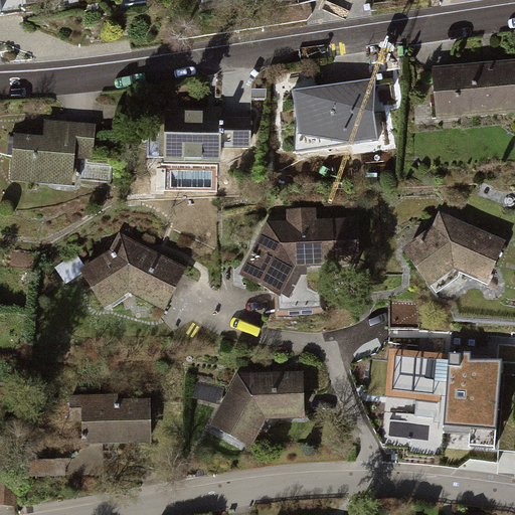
[(514,59),(434,67),(438,120),(514,112),(514,59)]
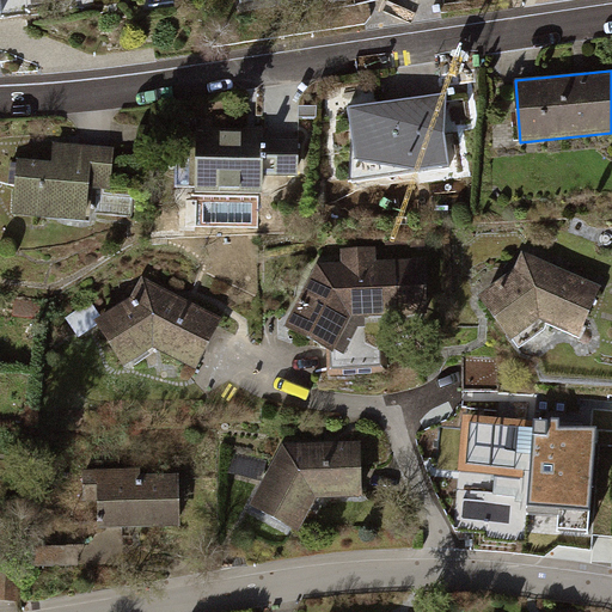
[(390,103),(350,108),(355,159),(348,183),(447,167),(442,133),(444,96),(390,103)]
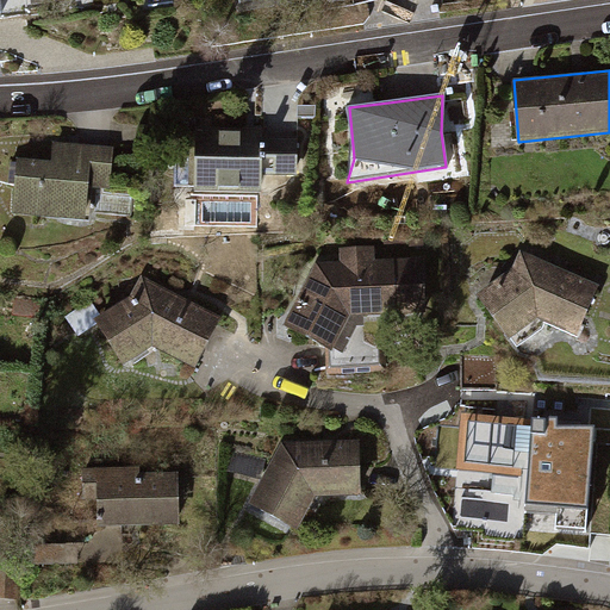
[(261,129),(192,126),(191,191),(261,192),(261,178),(293,178),(294,137),(261,136),(261,129)]
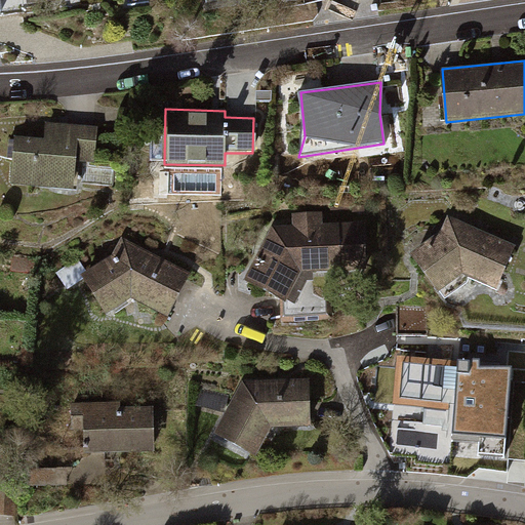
[(45,137),(16,135),(12,182),(73,187),(76,159),(94,161),(97,127),(46,122),(46,132),(45,137)]
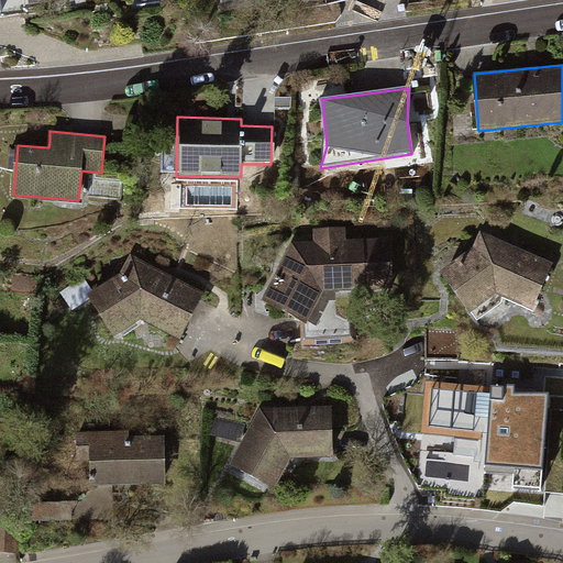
[(294,243),(262,301),(304,323),(320,291),(394,288),(392,239),(346,241),(345,228),(312,229),(313,242),(294,243)]
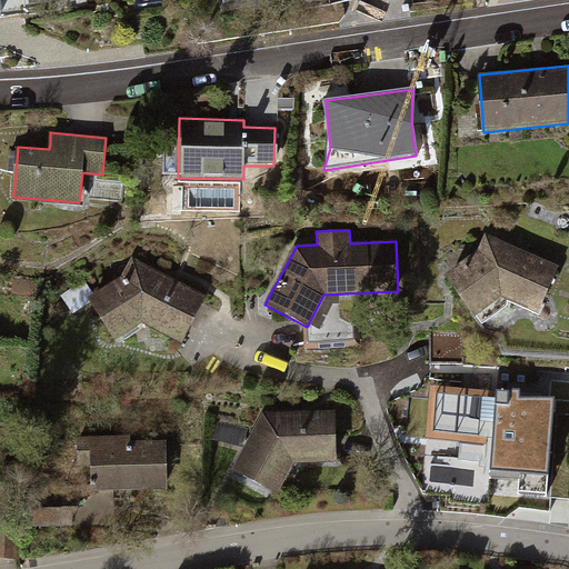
[(558,268),(483,233),(478,250),(445,276),(475,315),(500,296),(537,312),(558,268)]
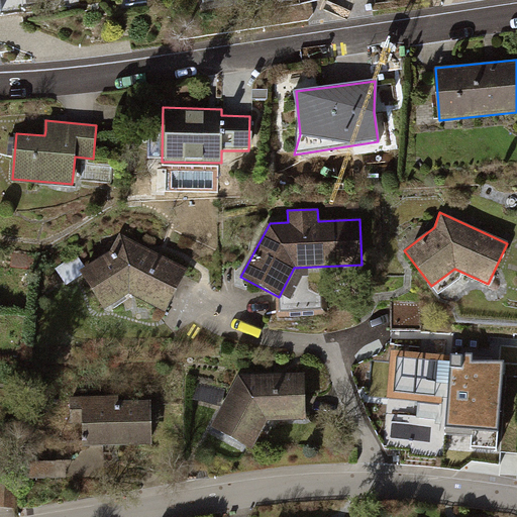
[(107,253),(78,273),(102,306),(129,294),(167,309),(189,268),(147,249),(117,235),(107,253)]
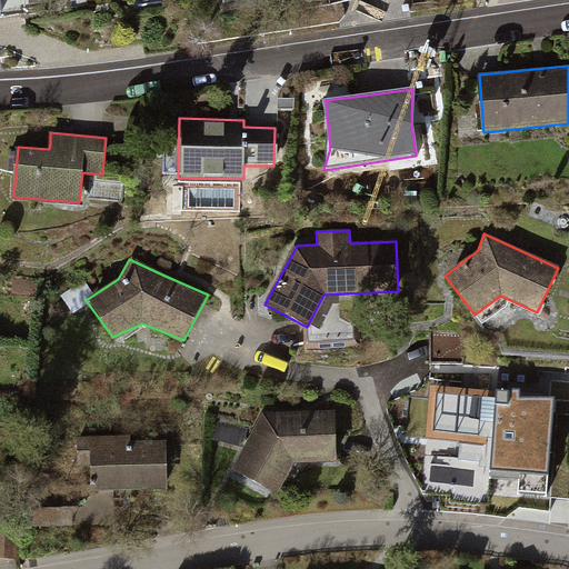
[(427,380),(425,443),(485,449),(481,492),(552,501),(560,395),(427,380)]
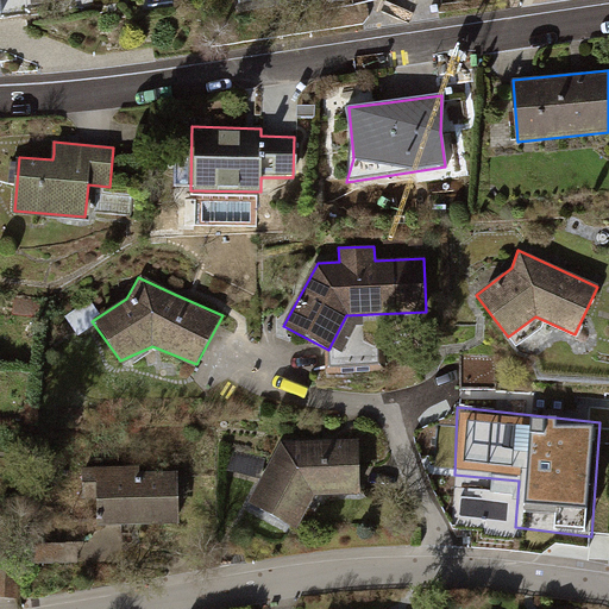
[(281,443),(249,504),(297,533),(314,500),(362,498),(360,444),(312,444),(281,443)]
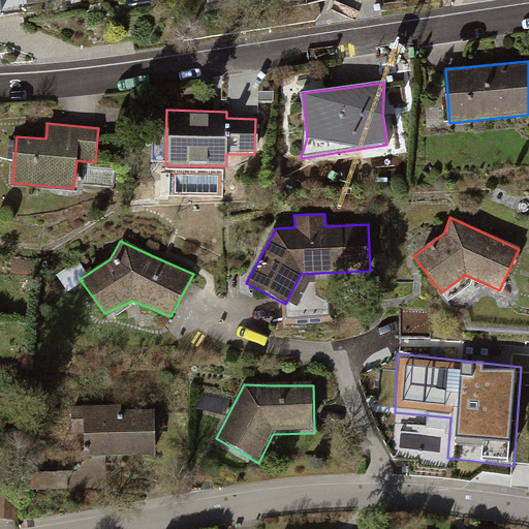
[(155,410),(72,412),(73,437),(88,437),(89,458),(156,456),(155,410)]
